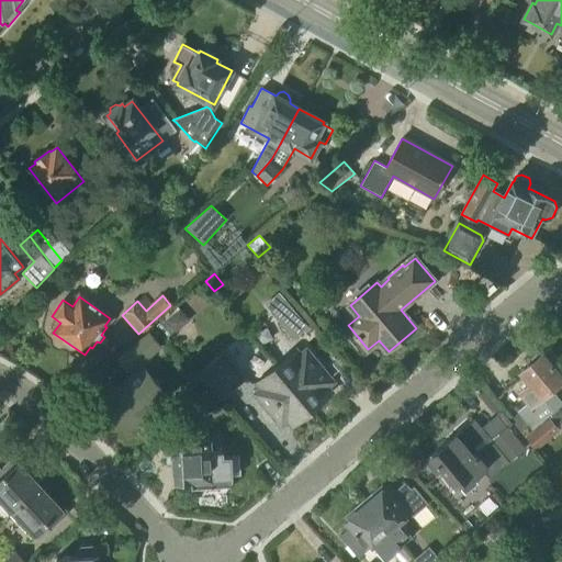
[(294,340),(308,327),(285,300),(270,312),(294,340)]
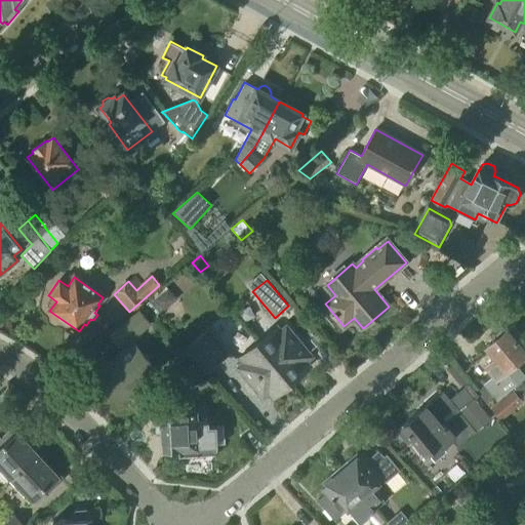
[(165,309),(177,299),(168,288),(157,298),(165,309)]
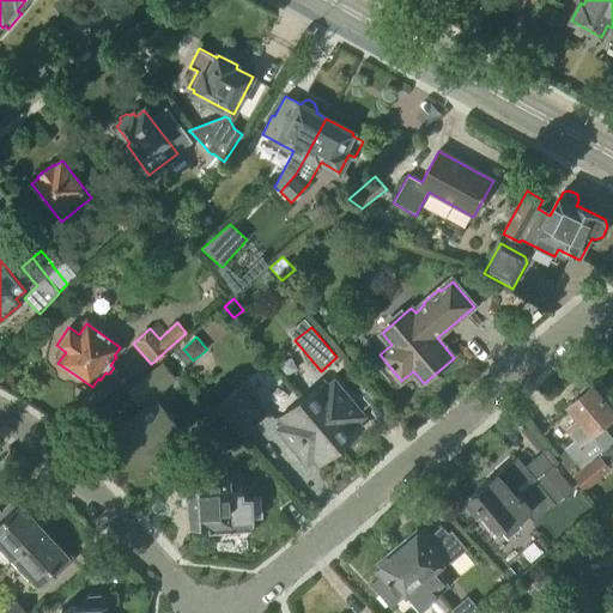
[(163,449),(173,442),(181,435),(151,398),(175,378),(162,364),(128,392),(143,410),(110,435),(126,454),(127,454),(139,468),(163,448),(163,449)]
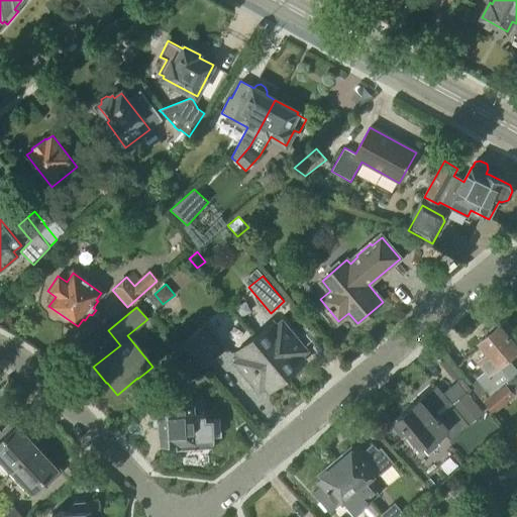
[(486,371),(476,379),(489,395),(507,380),(514,375),(516,372),(516,369),(508,358),(516,350),(516,346),(509,337),(516,332),(507,321),(500,326),(499,326),(494,324),(486,331),(487,337),(479,343),(489,354),(479,363),(486,371)]
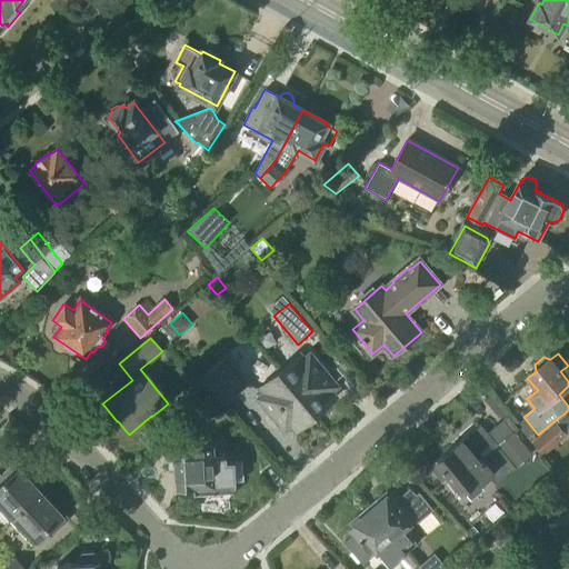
[(226,405),(250,383),(226,356),(201,377),(226,405)]
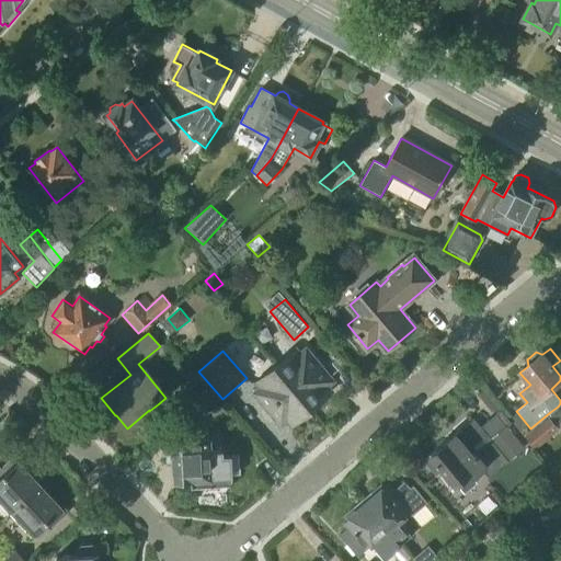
[(300,356),(295,351),(276,367),(312,409),(331,392),(325,387),(332,381),(306,351),(300,356)]
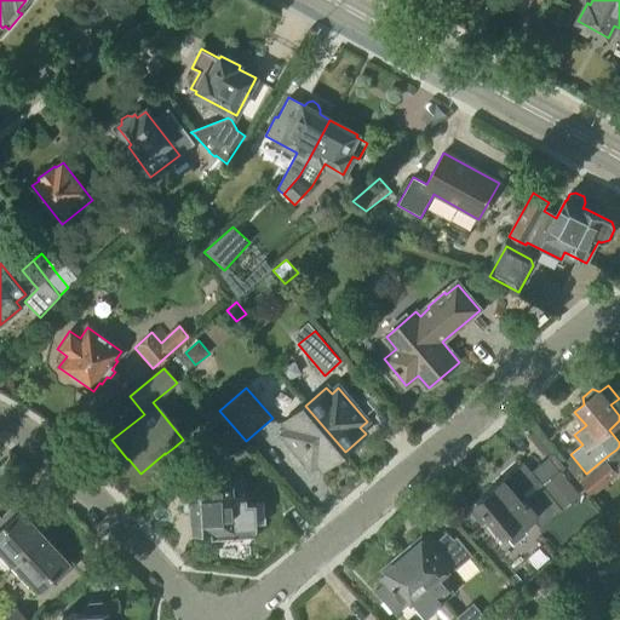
[(323,470),(345,452),(305,406),(283,424),(290,430),(282,435),(311,469),(317,463),(323,470)]
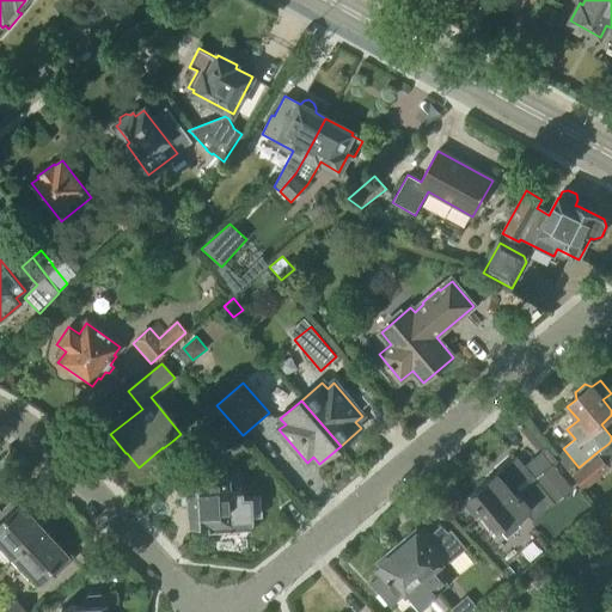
[(206,460),(227,441),(220,434),(199,452),(206,460)]
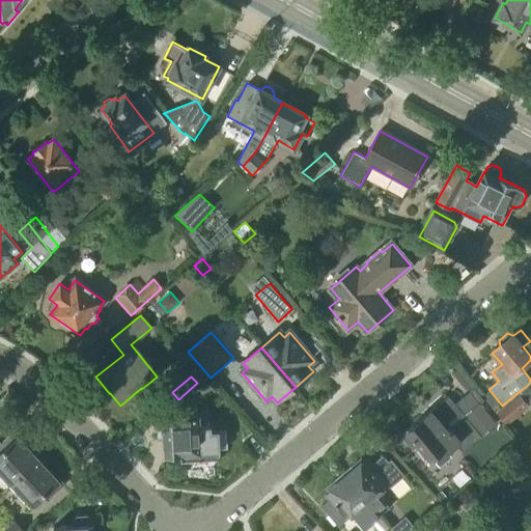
[(530,382),(528,385),(521,390),(529,401),(530,399),(530,382)]
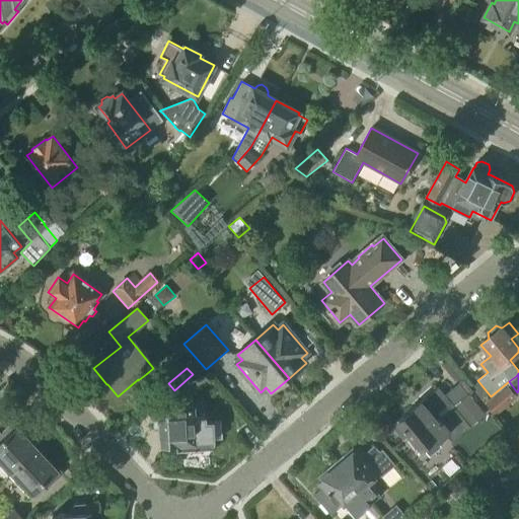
[(444,450),(491,412),(464,380),(445,395),(439,388),(392,427),(404,441),(412,435),(424,449),(435,440),(444,450)]
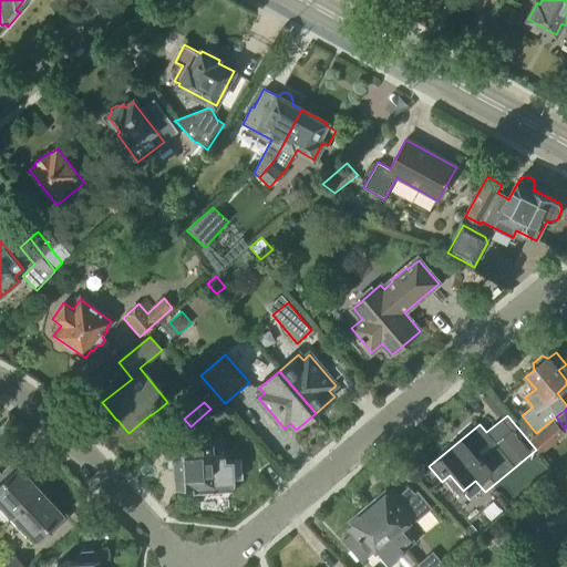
[(554,420),(531,440),(542,454),(565,434),(554,420)]
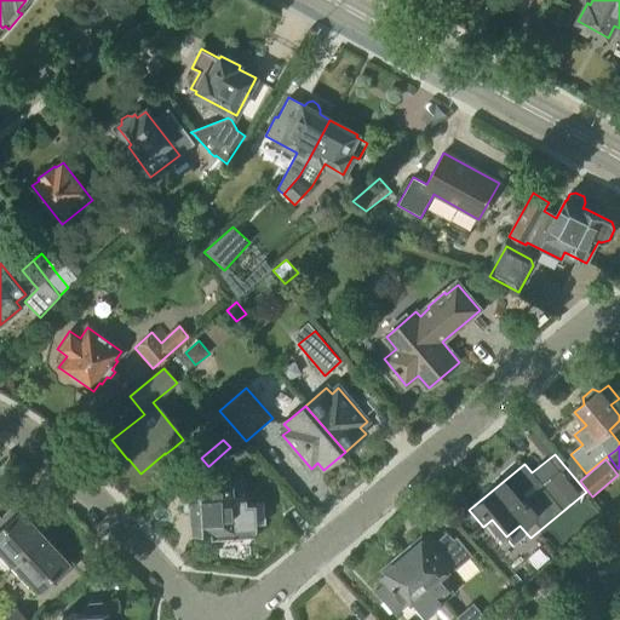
[(217,487),(216,482),(193,483),(193,494),(184,494),(184,510),(194,510),(194,530),(211,530),(211,540),(257,538),(256,526),(265,524),(264,505),(256,506),(254,505),(246,505),(246,499),(231,500),(231,486),(217,487)]
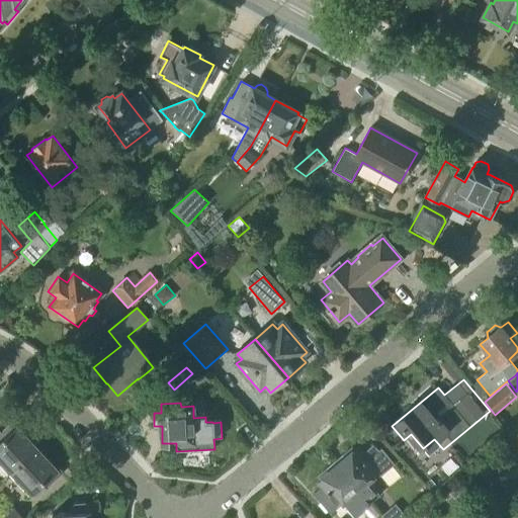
[(17,427),(13,423),(1,434),(5,438),(0,442),(0,464),(8,473),(36,447),(17,427)]
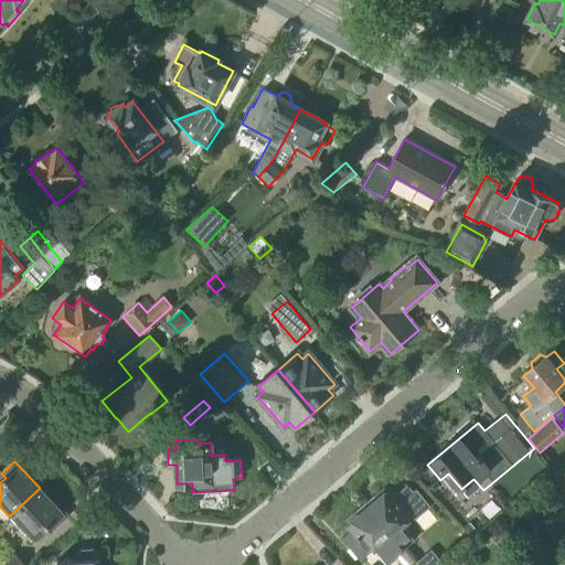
[(413,492),(407,486),(394,497),(388,490),(386,492),(384,489),(374,497),(376,501),(369,508),(404,548),(414,541),(401,525),(413,515),(415,519),(429,507),(416,490),(413,492)]
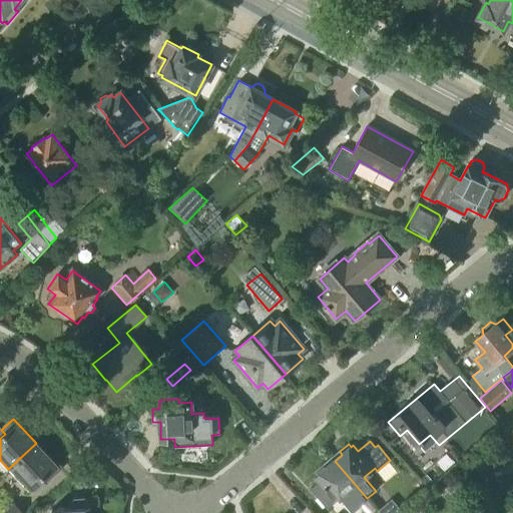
[(48,482),(61,470),(56,466),(57,465),(36,443),(8,469),(29,491),(44,477),(48,482)]
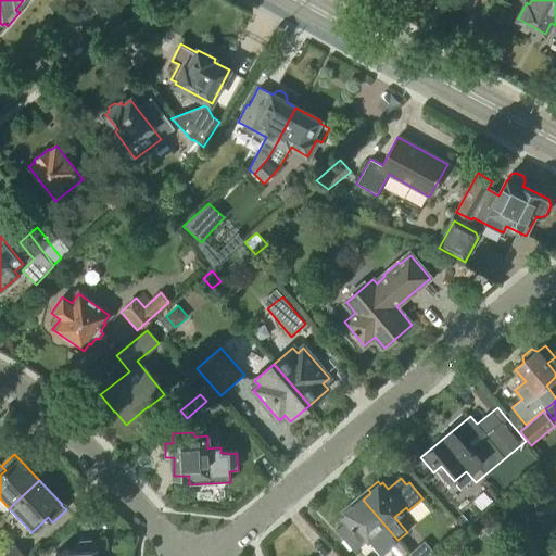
[(397,540),(363,500),(354,506),(352,503),(342,512),(344,515),(342,516),(346,521),(337,530),(355,551),(369,539),(382,554),(397,540)]
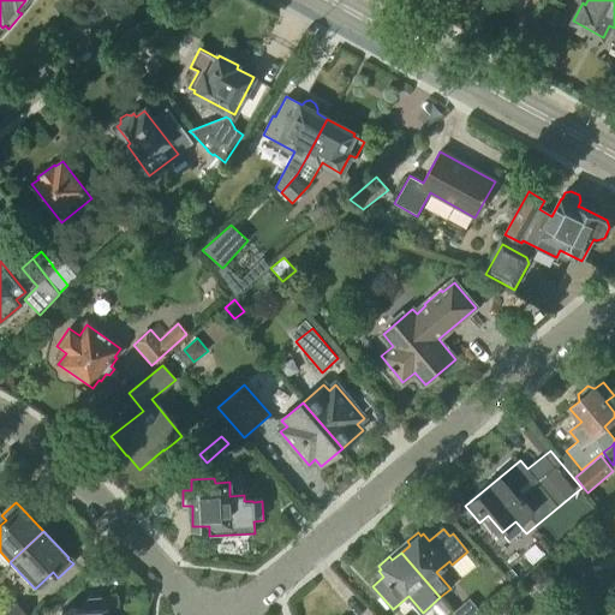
[(506,574),(513,583),(519,577),(512,568),(506,574)]
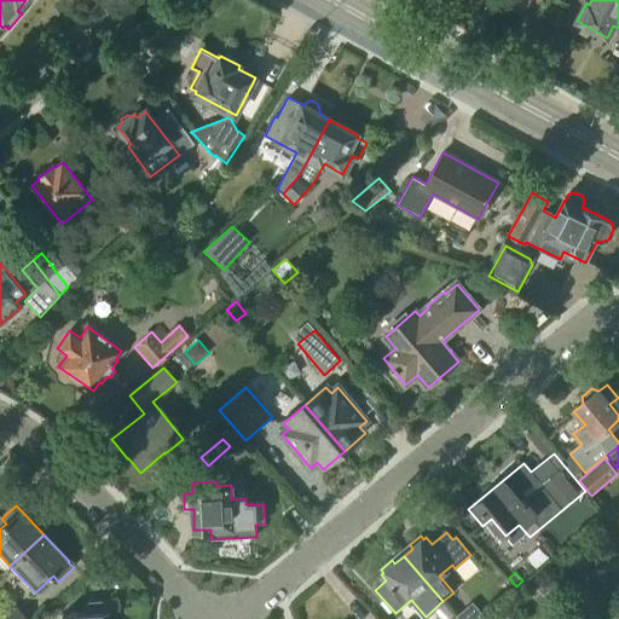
[(108,618),(109,613),(108,613),(106,606),(102,602),(91,602),(87,607),(87,614),(63,615),(62,618),(108,618)]
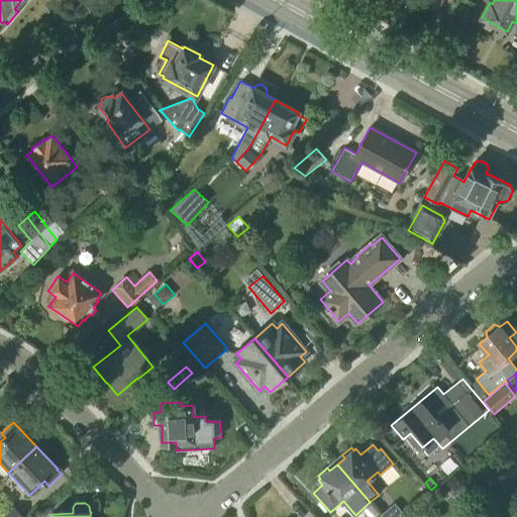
[(23,516),(14,507),(3,516),(23,516)]
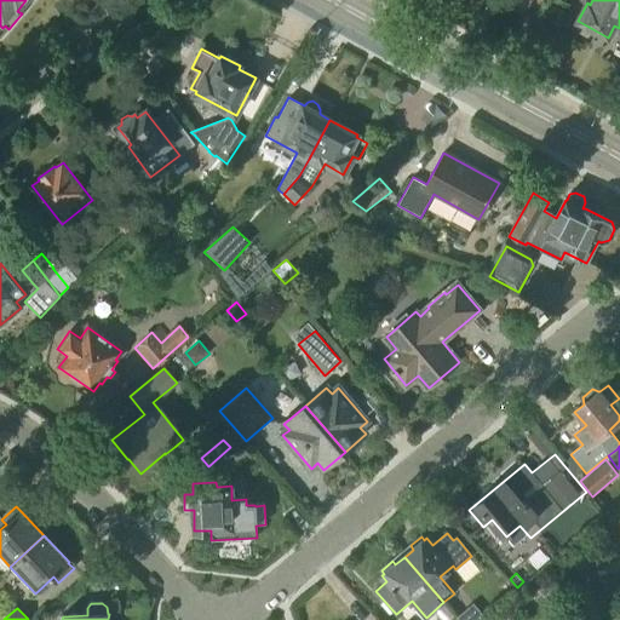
[(477,619),(468,609),(457,618),(459,619),(477,619)]
